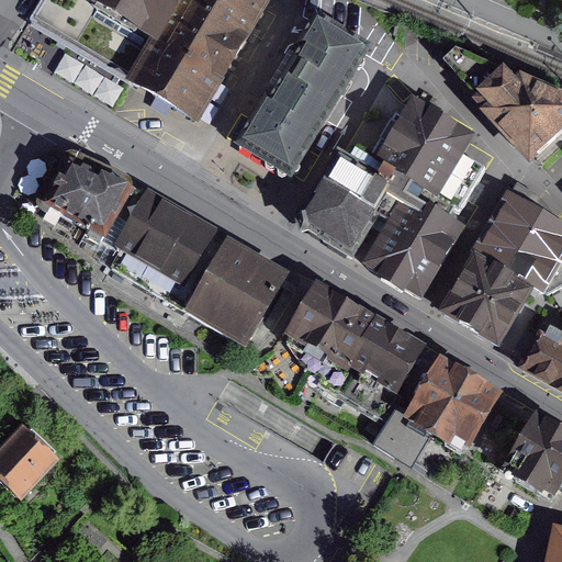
[(42,0),(30,20),(63,40),(137,81),(181,0),(42,0)]
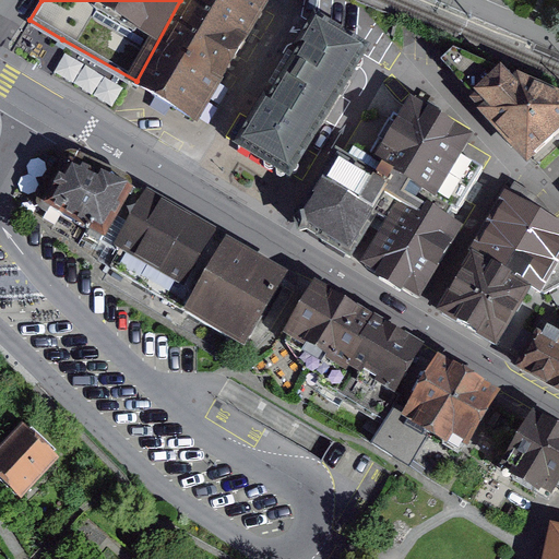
[(265,10),(247,0),(180,0),(137,81),(204,119),(265,10)]
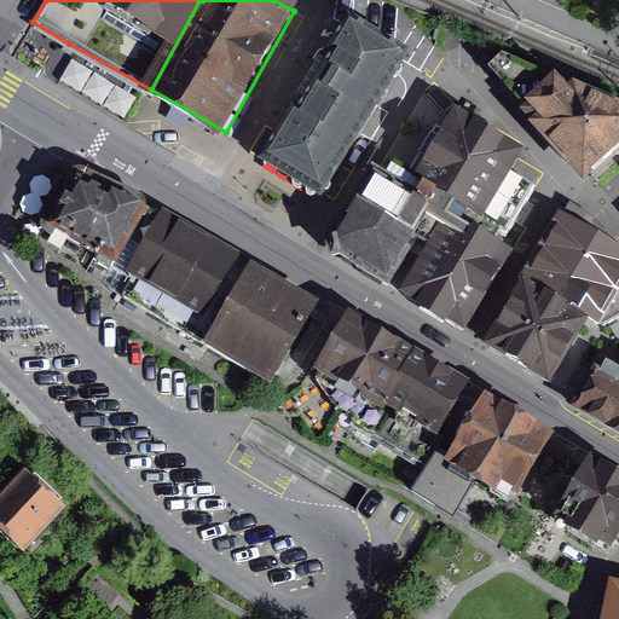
[(304,190),(313,196),(399,59),(347,27),(261,163),(304,190)]
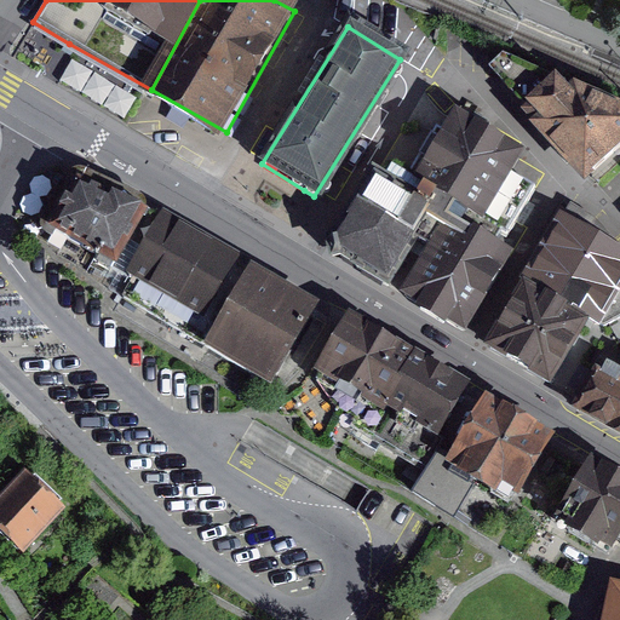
[(494,67),(586,172),(619,144),(619,108),(506,57),(494,67)]
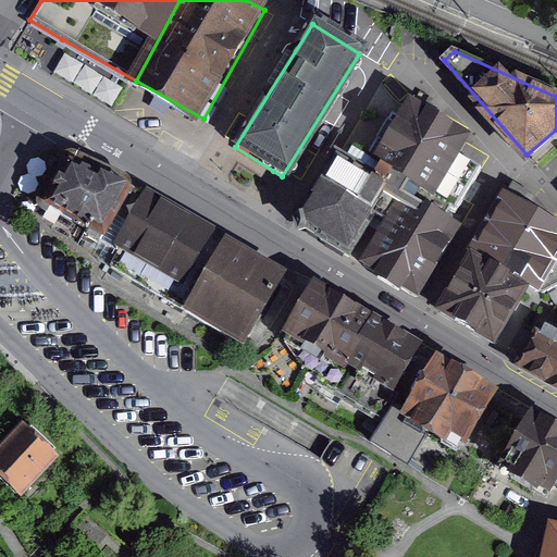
[(465,140),(412,108),(403,123),(395,118),(370,158),(380,163),(372,176),(392,188),(399,193),(406,197),(366,264),(422,298),(463,230),(425,206),(438,185),(465,140)]
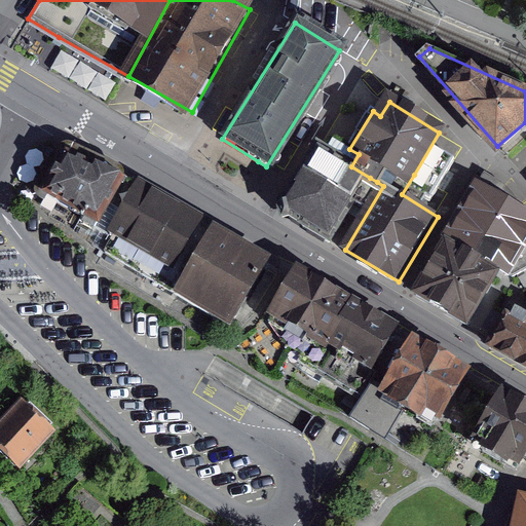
[(64,215),(110,238),(138,187),(63,147),(38,193),(67,209),(64,215)]
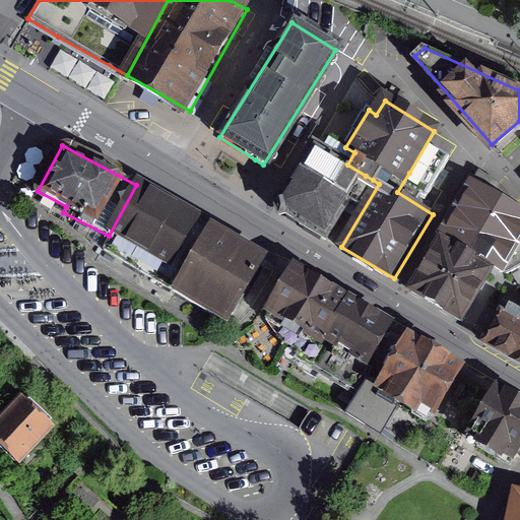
[(278,209),(326,240),(366,176),(347,165),(318,146),(278,209)]
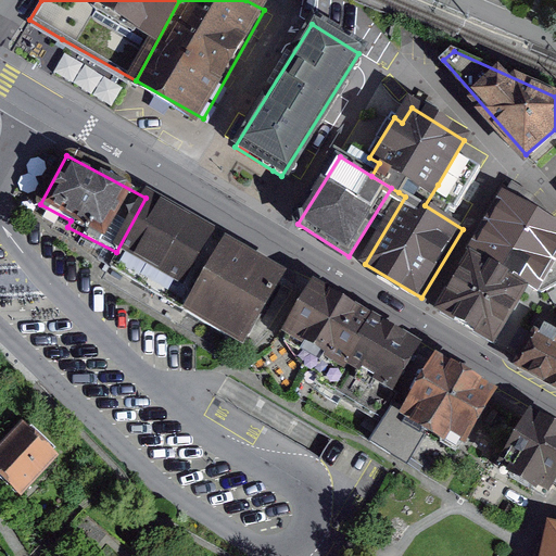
[(180,304),(214,242),(217,237),(146,198),(116,252),(109,265),(180,304)]
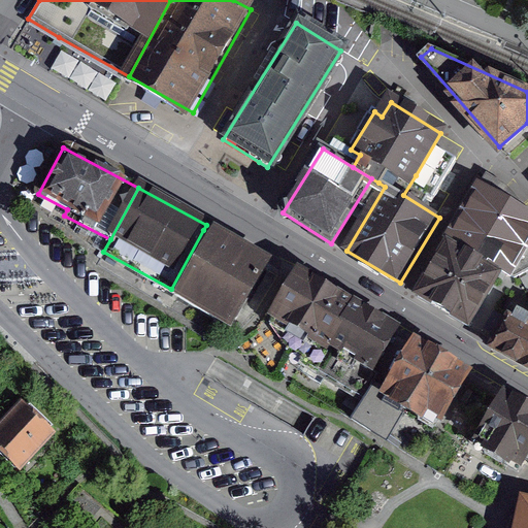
[(527,220),(477,191),(421,288),(474,319),(499,277),(527,228),(527,220)]
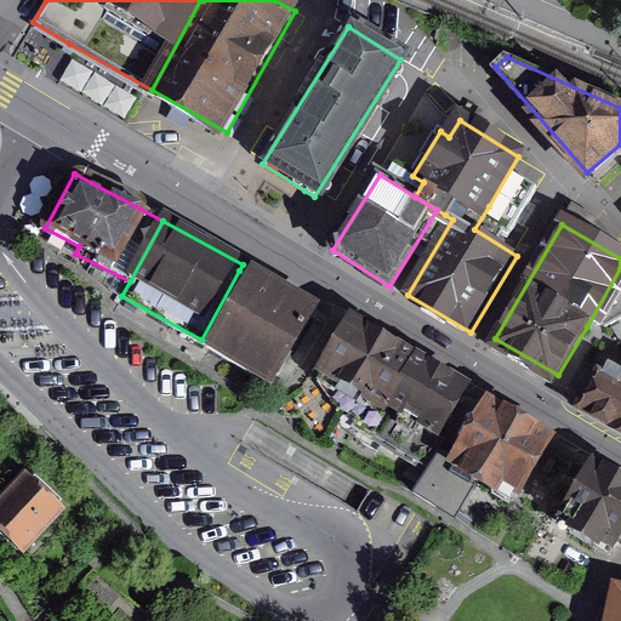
[(312,314),(239,271),(201,340),(271,382),(312,314)]
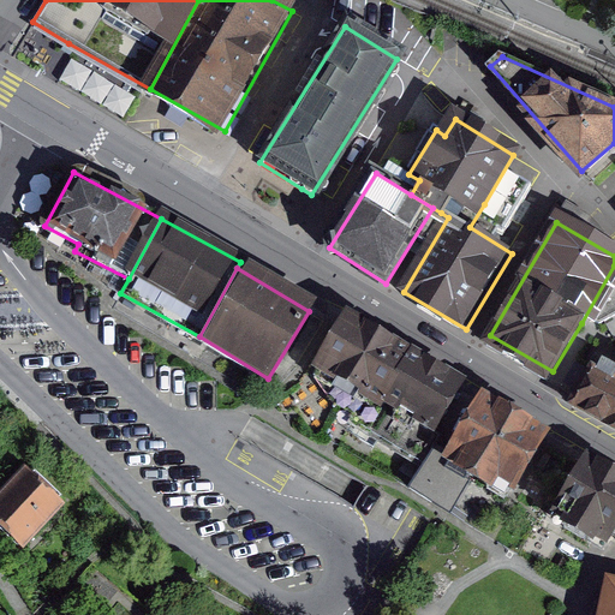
[(346,317),(315,370),(368,401),(356,421),(418,457),(460,384),(346,317)]
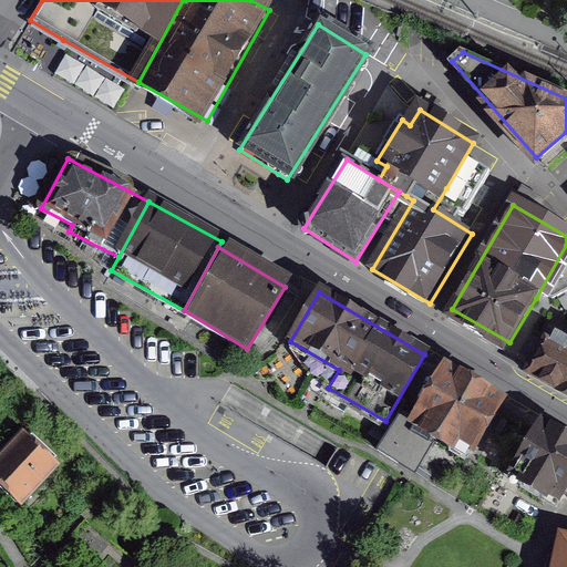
[(566,323),(540,367),(566,382),(566,323)]
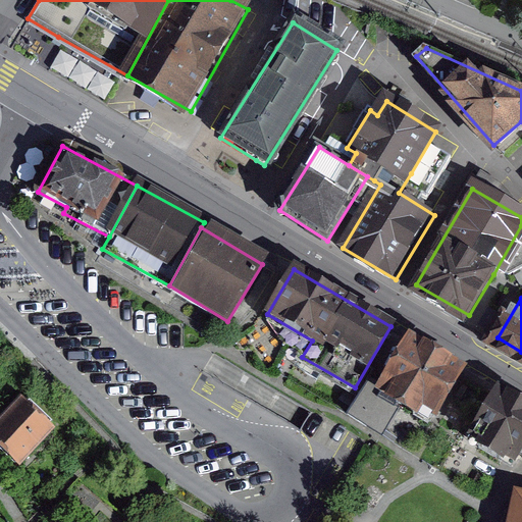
[(462,372),(412,341),(384,386),(382,389),(404,403),(432,420),(462,372)]
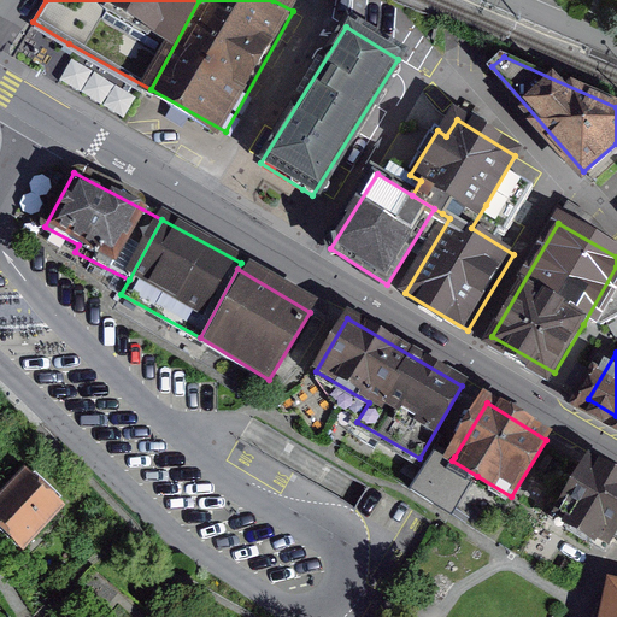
[(410,489),(451,515),(477,476),(452,460),(454,457),(439,448),(410,489)]
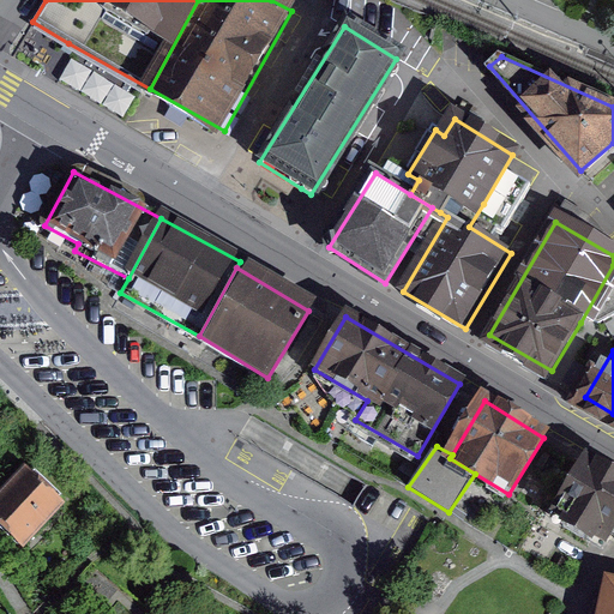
[(613,477),(588,463),(554,519),(602,547),(613,525),(613,477)]
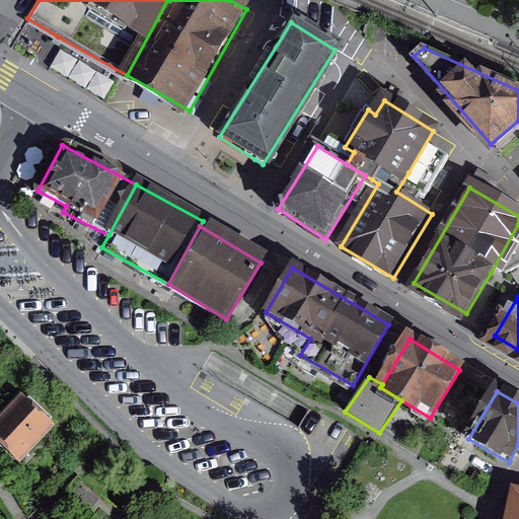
[(0,424),(0,438),(21,459),(51,429),(22,401),(0,424)]
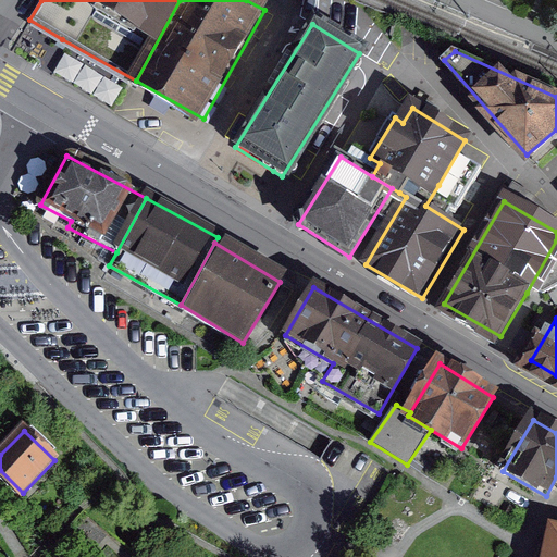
[(556,556),(556,528),(553,527),(545,556),(556,556)]
